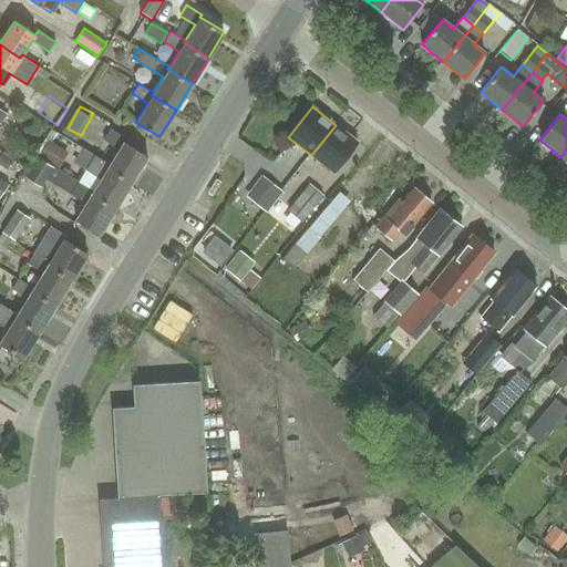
[(333,173),(358,142),(336,125),(311,155),(333,173)]
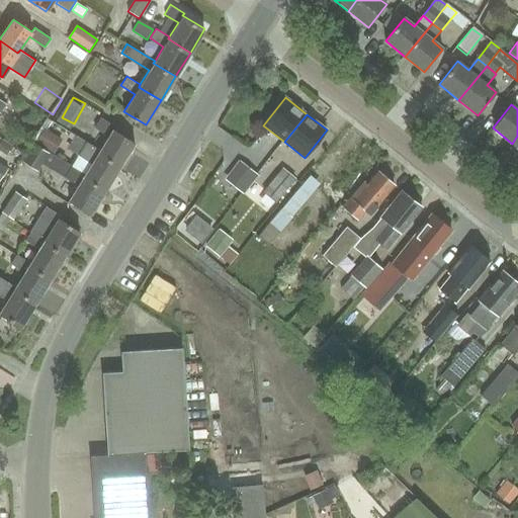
[(120,166),(136,142),(113,128),(115,126),(101,117),(95,127),(109,136),(100,150),(99,153),(120,166)]
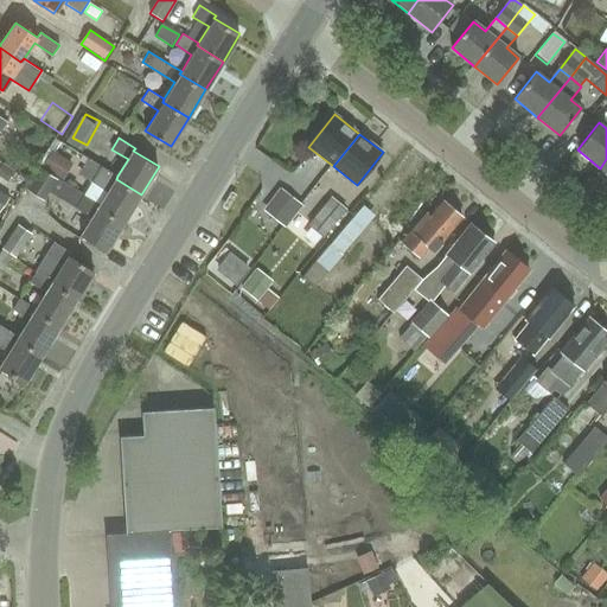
[(42,167),(64,180),(74,164),(52,151),(42,167)]
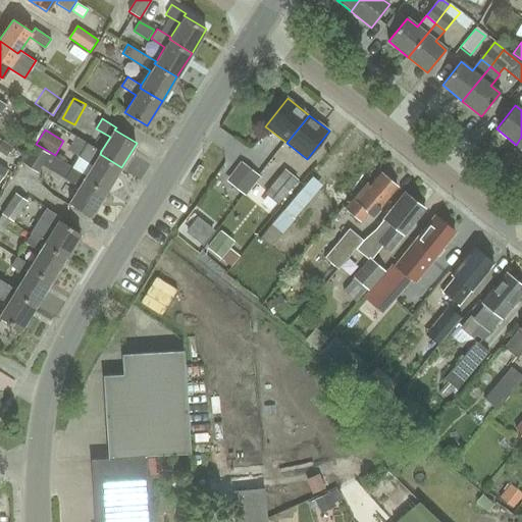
[(79,156),(82,152),(87,143),(76,137),(68,149),(79,156)]
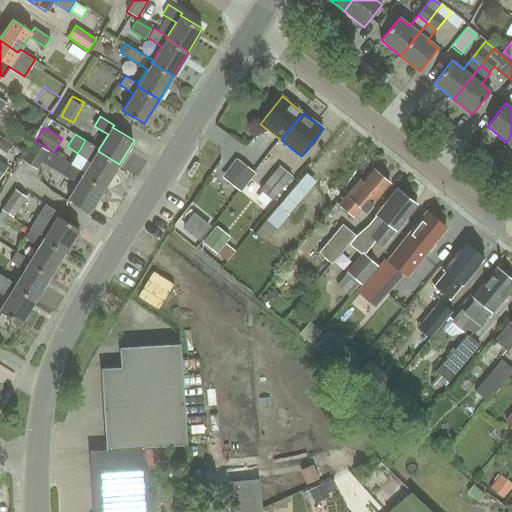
[(98,151),(99,148),(85,140),(80,149),(93,157),(85,172),(83,175),(104,187),(119,164),(98,151)]
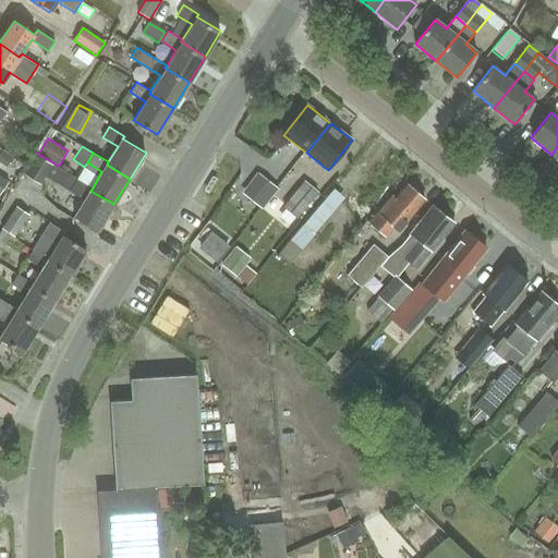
[(91,191),(93,187),(37,154),(25,174),(41,184),(48,174),(86,197),(75,217),(98,230),(113,204),(91,191)]
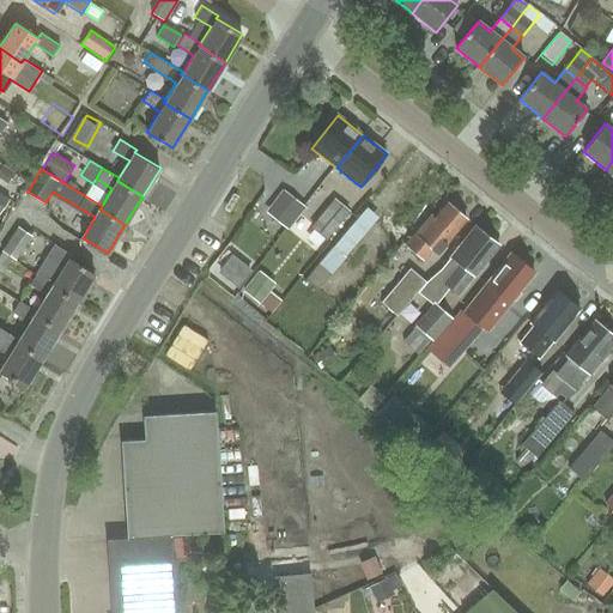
[(285,226),(303,205),(284,190),(267,211),(285,226)]
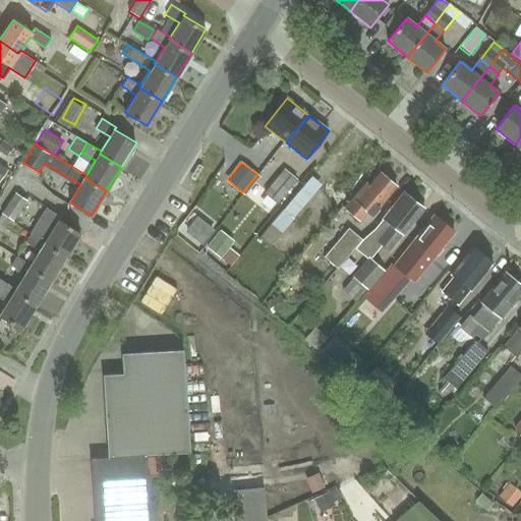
[(279,206),(297,182),(284,171),(266,194),(279,206)]
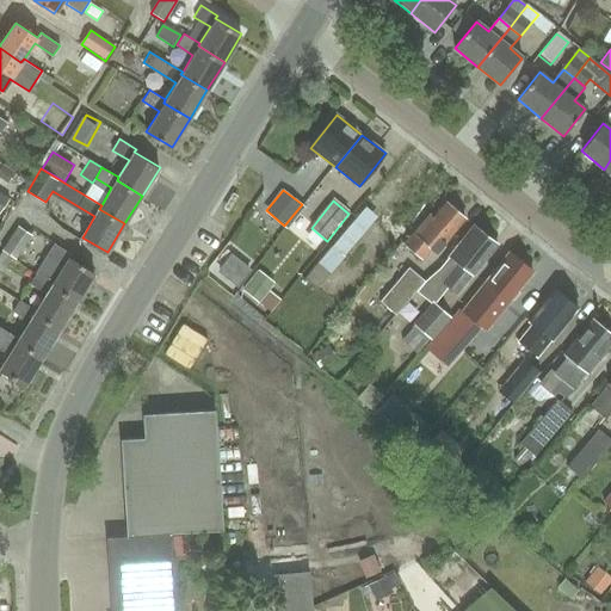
[(436,254),(464,220),(445,203),(433,217),(430,215),(405,246),(423,260),(431,250),(436,254)]
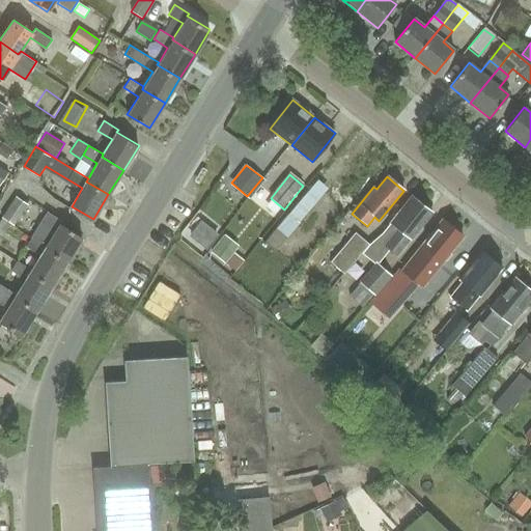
[(310,191),(278,229),(287,238),(320,199),(310,191)]
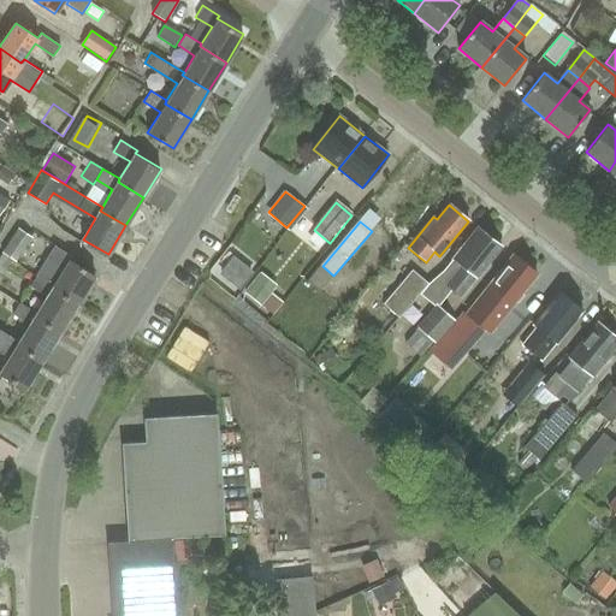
[(17,262),(33,237),(18,229),(3,254),(17,262)]
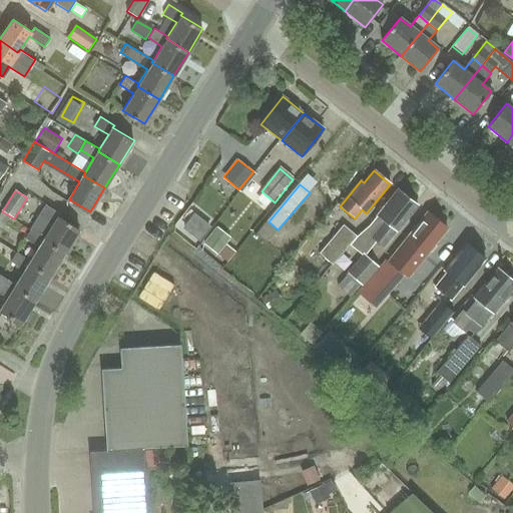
[(384,248),(418,206),(398,190),(376,217),(383,222),(371,238),(384,248)]
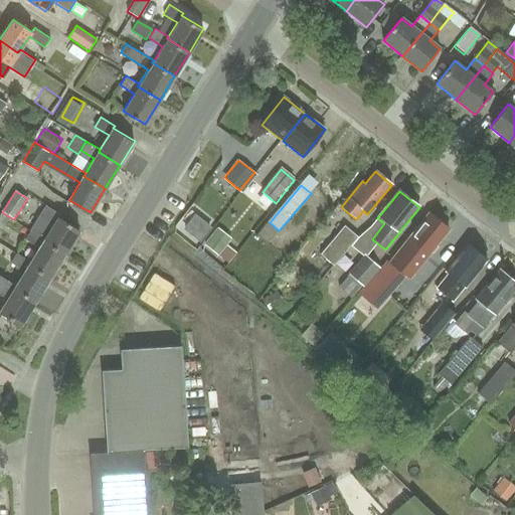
[(43,241),(64,255),(80,230),(58,217),(60,214),(46,206),(31,229),(45,238),(43,241)]
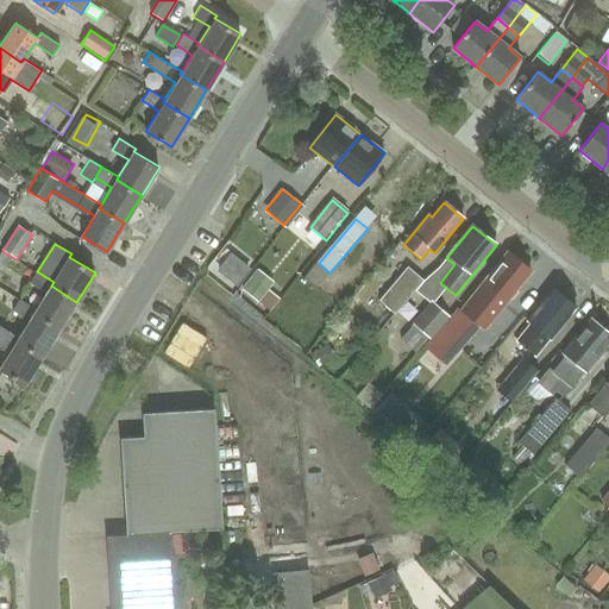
[(531,271),(507,252),(459,312),(483,331),(531,271)]
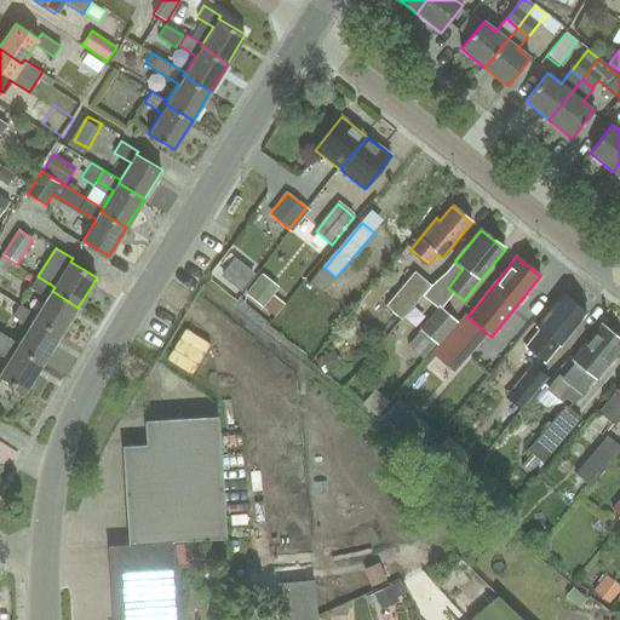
[(241,291),(253,275),(235,260),(223,276),(241,291)]
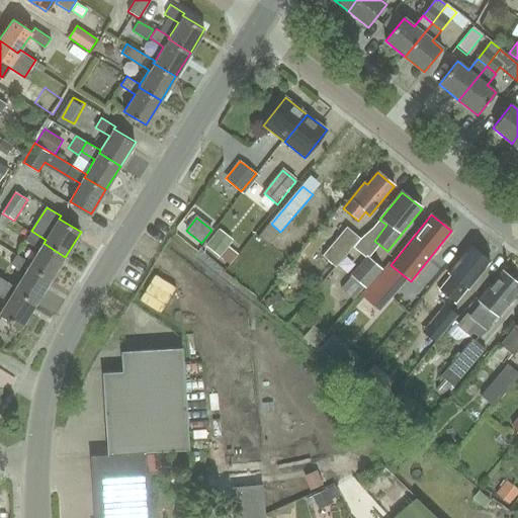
[(336,269),(360,240),(346,229),(323,257),(336,269)]
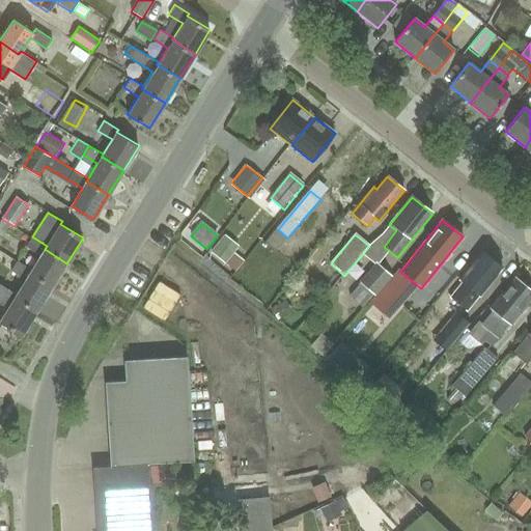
[(45,249),(47,246),(32,236),(26,247),(40,256),(32,270),(30,273),(52,286),(66,263),(45,249)]
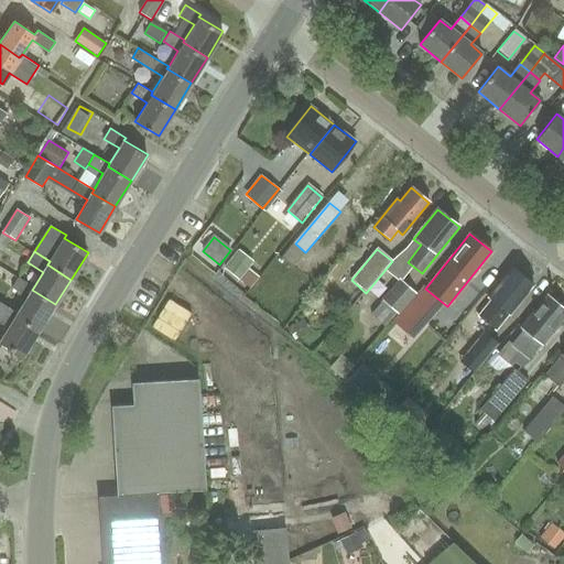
[(509,315),(521,301),(533,285),(512,268),(488,297),(491,300),(479,315),(496,329),(508,314),(509,315)]
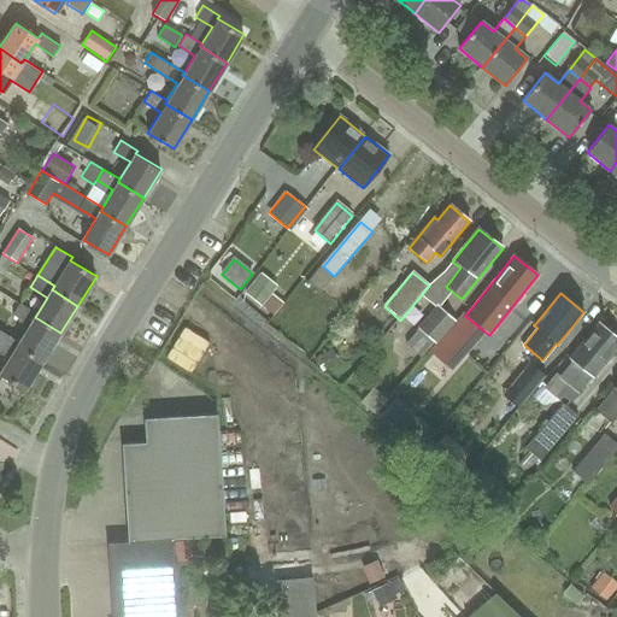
[(35,317),(37,313),(21,303),(13,315),(30,325),(19,344),(18,346),(43,360),(60,333),(35,317)]
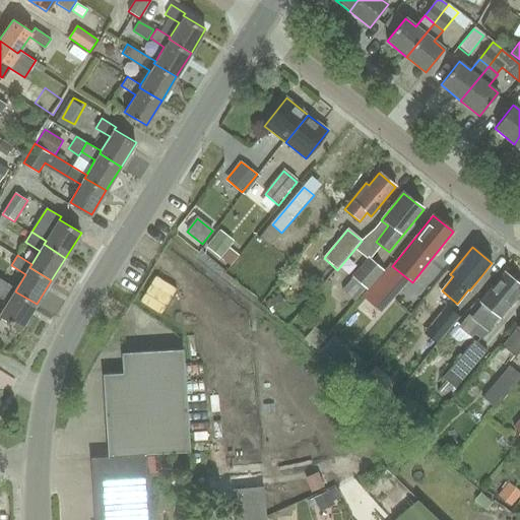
[(364,289),(381,269),(369,258),(351,278),(364,289)]
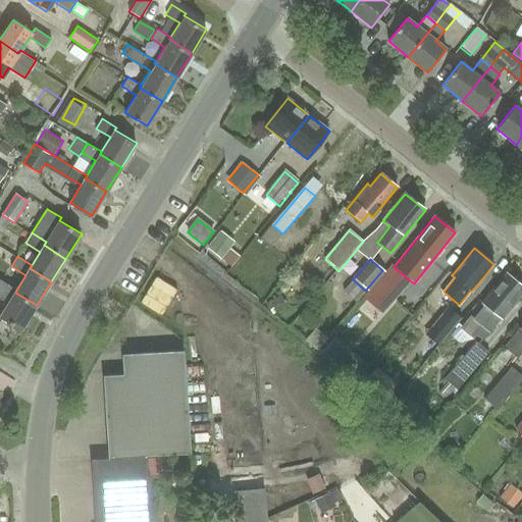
[(381,314),(408,282),(389,267),(363,299),(381,314)]
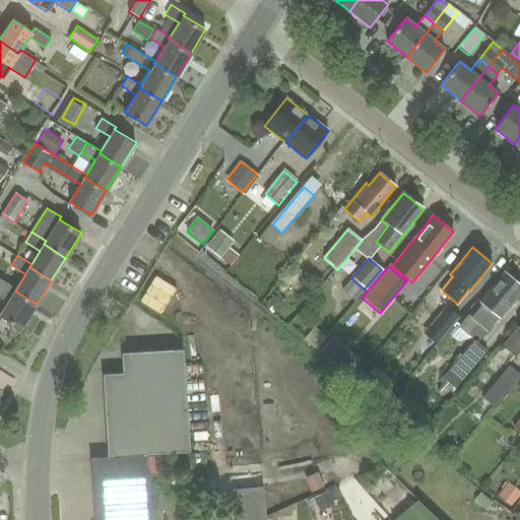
[(519,293),(519,285),(509,277),(504,273),(479,303),(482,305),(471,318),(468,315),(457,327),(470,338),(473,334),(480,340),(488,331),(499,318),(500,319),(519,293)]
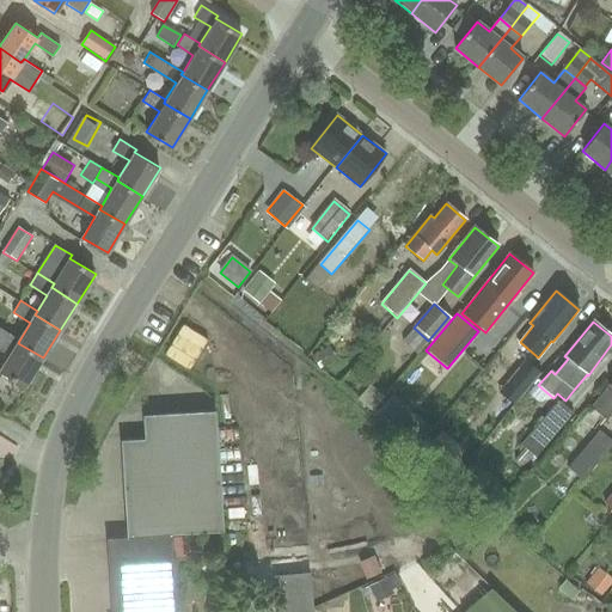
[(416,355),(428,341),(414,328),(401,342),(416,355)]
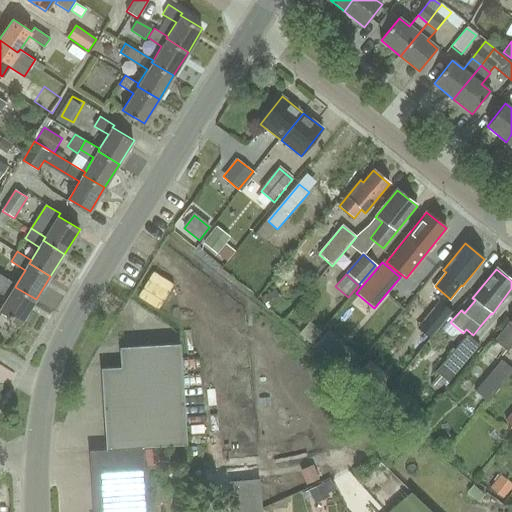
[(15,287),(16,285),(0,275),(0,293),(8,298),(0,310),(21,324),(36,299),(15,287)]
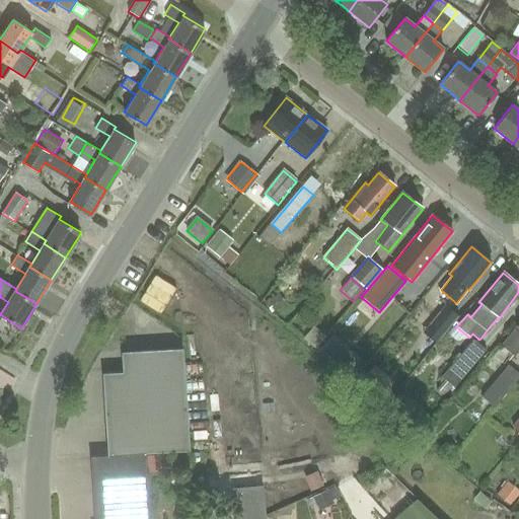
[(437,345),(458,320),(447,311),(427,336),(437,345)]
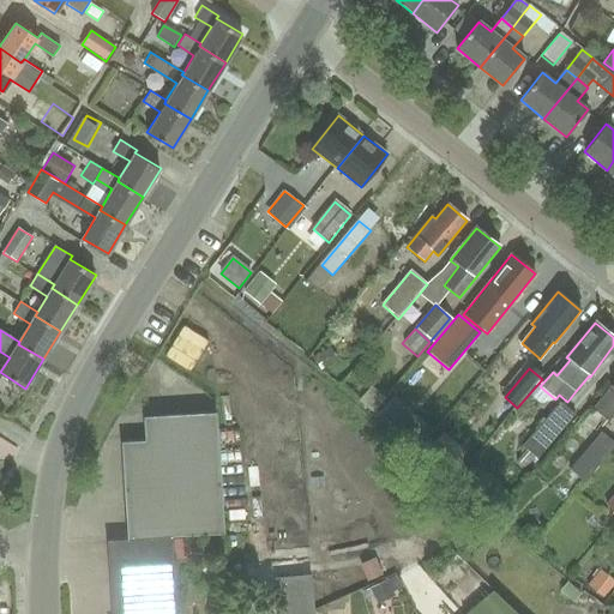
[(613,414),(613,383),(608,390),(591,409),(607,423),(613,414)]
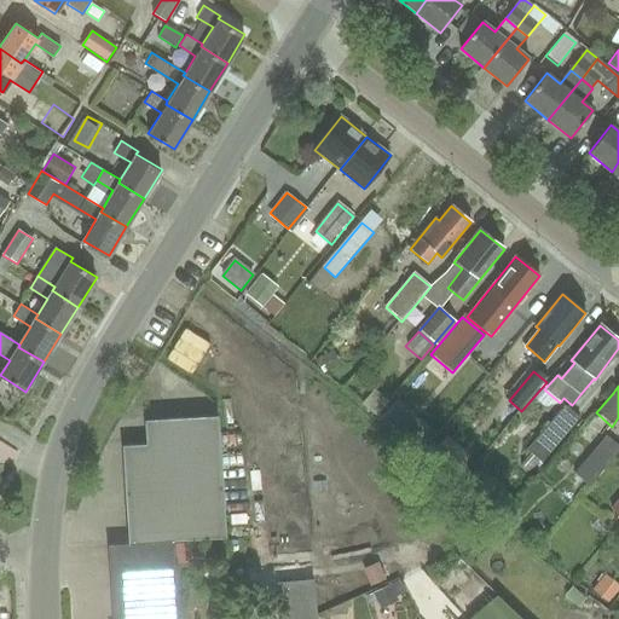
[(539,464),(578,418),(562,406),(524,451),(539,464)]
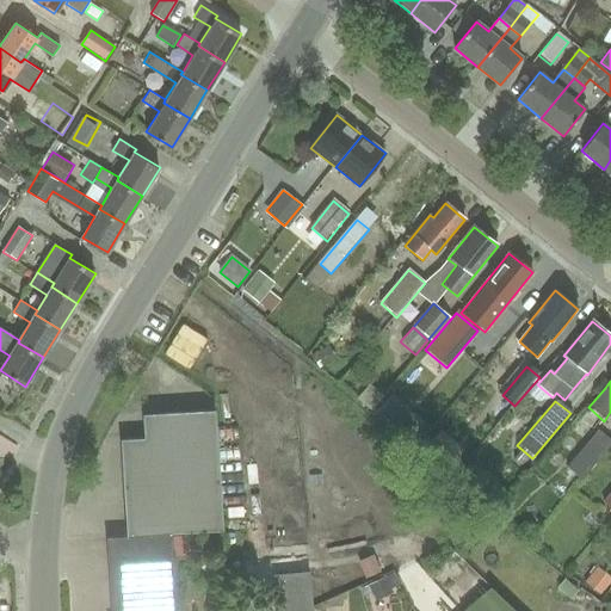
[(174,610),(171,535),(223,531),(215,411),(143,415),(144,439),(121,440),(127,537),(107,539),(111,610),(174,610)]
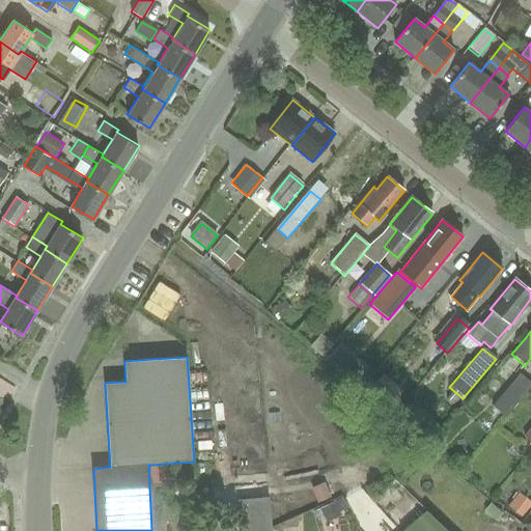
[(505,419),(530,387),(530,384),(520,374),(492,408),(495,410),(488,416),(498,423),(503,417),(505,419)]
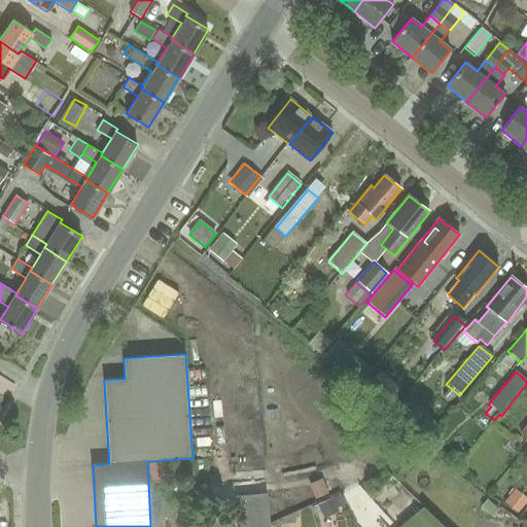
[(526,503),(526,497),(515,489),(504,503),(519,515),(526,503)]
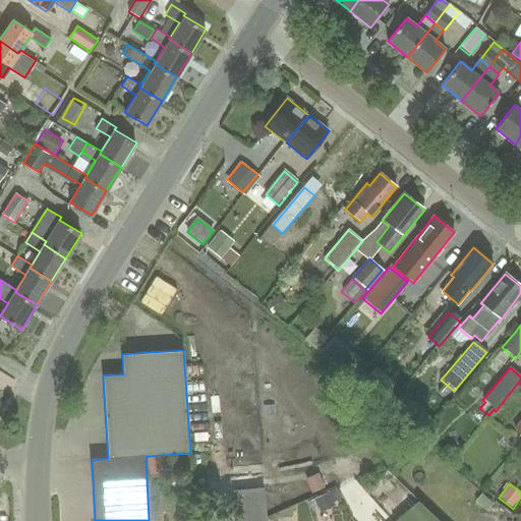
[(267,520),(264,490),(233,493),(235,520),(267,520)]
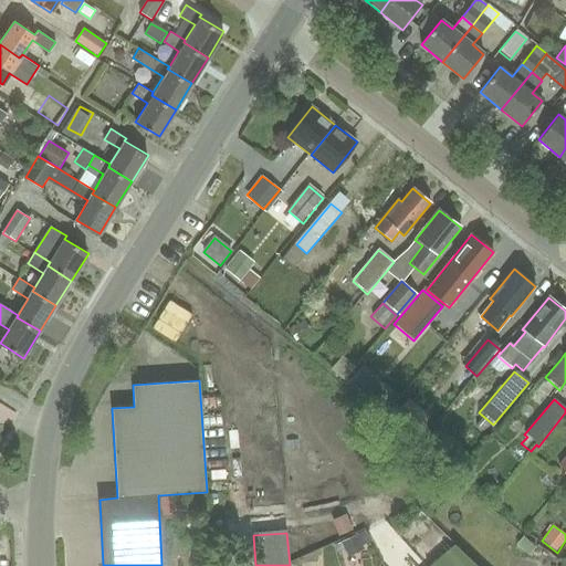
[(478,565),(454,543),(429,565),(478,565)]
